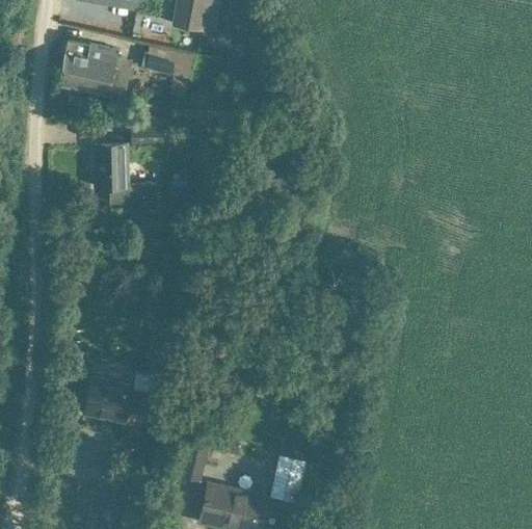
[(96,4),(136,12),(137,0),(75,0),(96,4)]
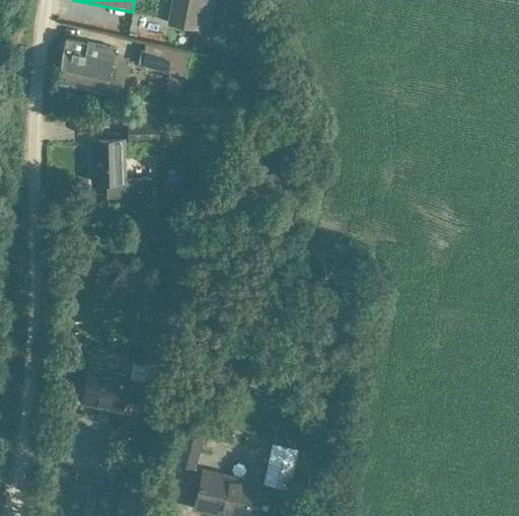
[(172,0),(168,26),(196,30),(197,26),(201,0),(172,0)]
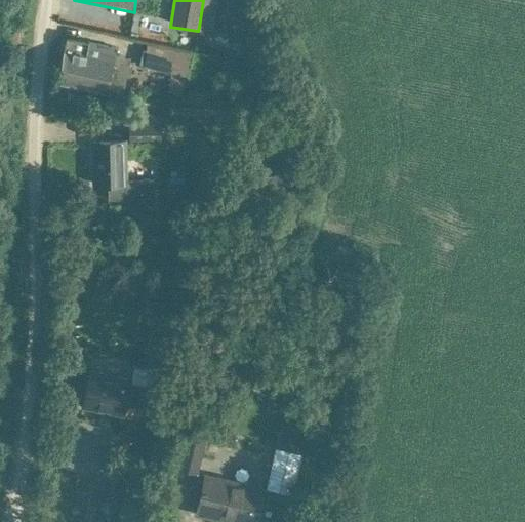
[(56,84),(76,88),(107,95),(110,83),(125,87),(129,68),(121,66),(122,62),(114,59),(116,51),(66,40),(56,84)]
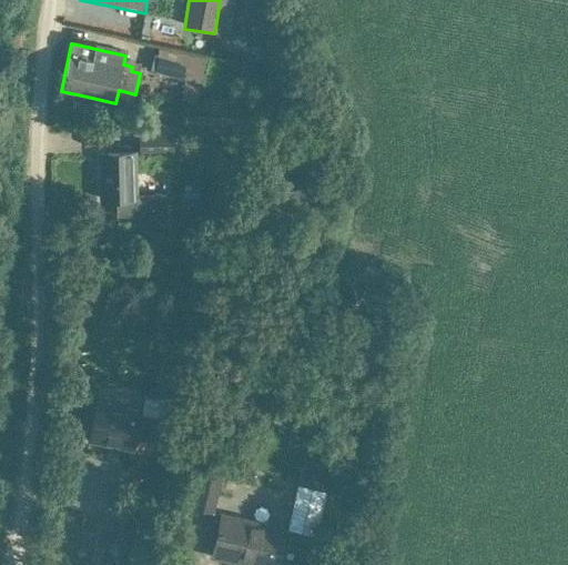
[(160,47),(156,58),(189,64),(181,103),(196,107),(200,89),(206,57),(160,47)]
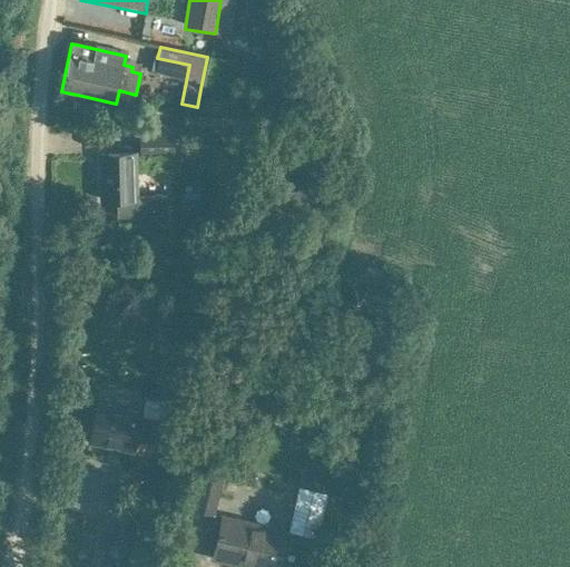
[(175,155),(175,137),(139,138),(140,157),(175,155)]
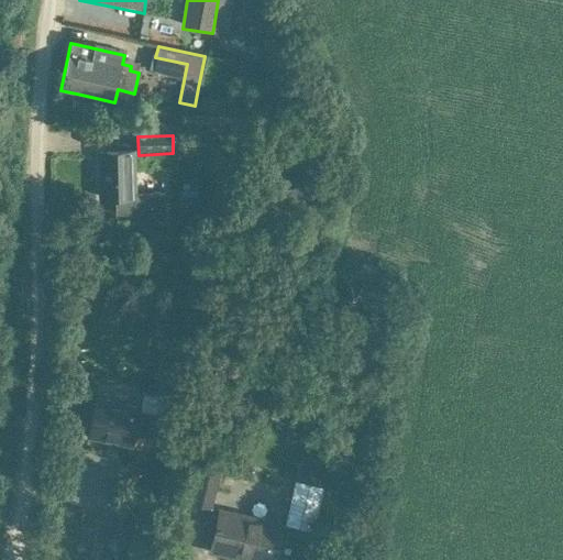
[(121,155),(99,155),(100,200),(116,199),(117,217),(133,217),(133,227),(165,226),(164,208),(162,208),(134,209),(134,199),(134,195),(133,155),(121,155)]
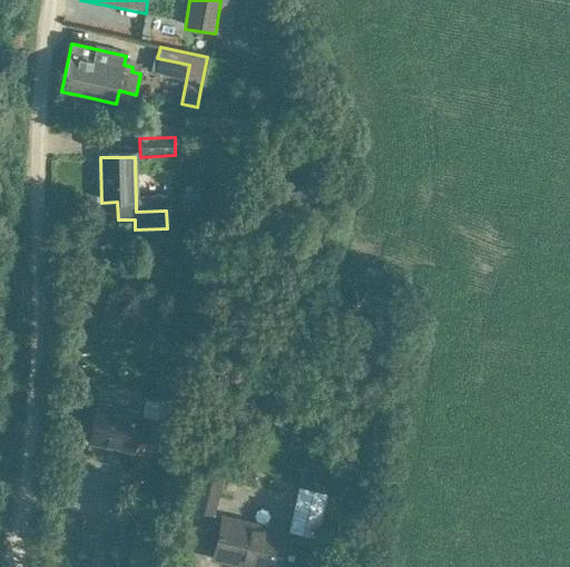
[(161,378),(157,394),(176,399),(180,382),(161,378)]
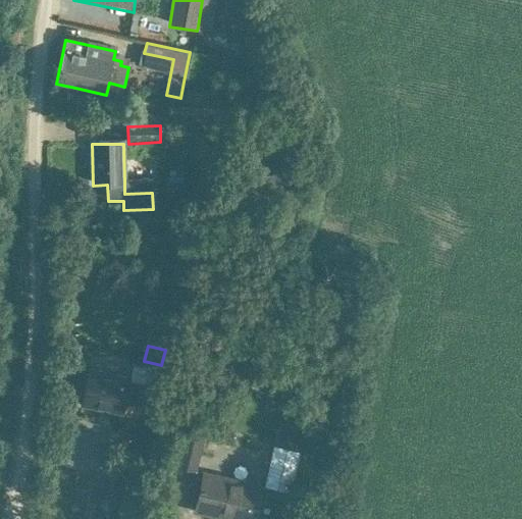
[(125,405),(152,410),(157,390),(129,384),(131,380),(88,372),(80,408),(123,417),(125,405)]
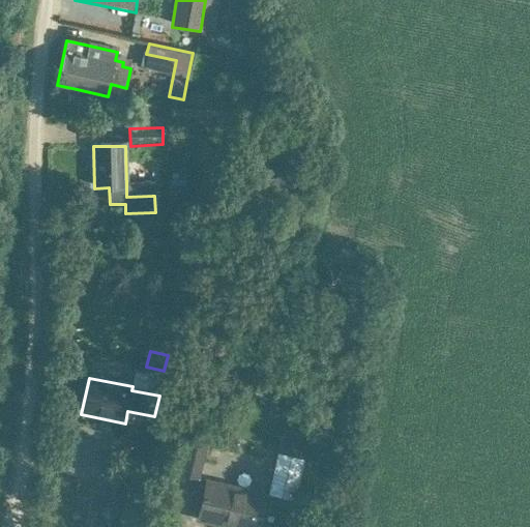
[(176,476),(200,481),(209,438),(186,432),(176,476)]
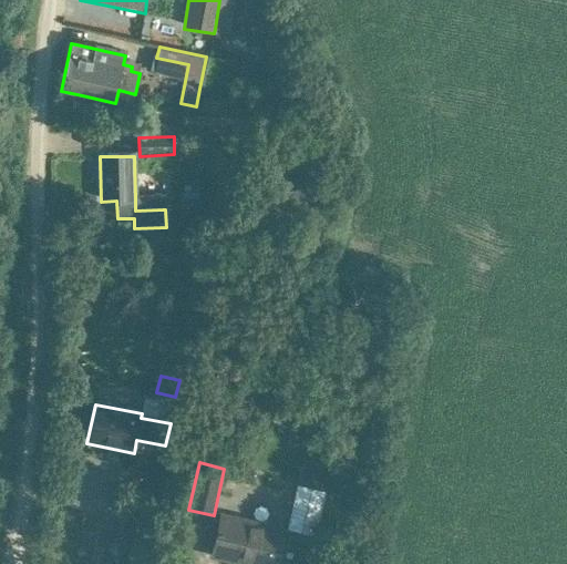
[(305,462),(298,486),(289,527),(316,534),(326,492),(332,469),(305,462)]
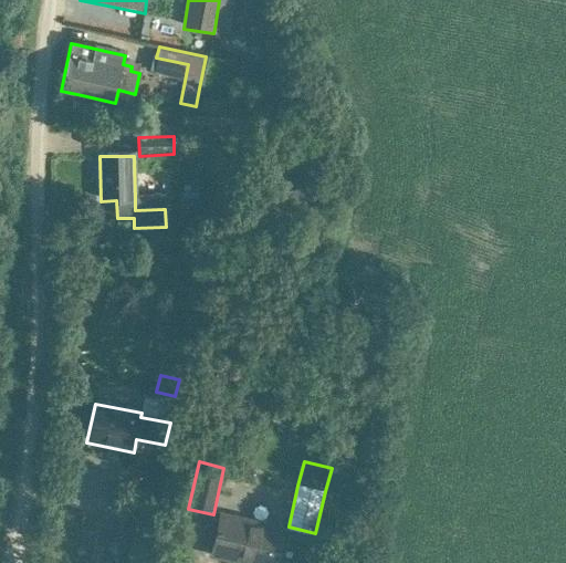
[(126,506),(117,562),(143,562),(152,510),(126,506)]
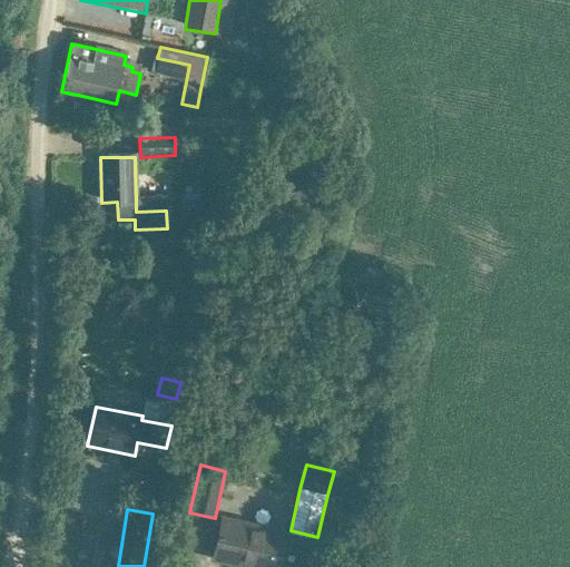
[(223,519),(213,563),(229,566),(277,566),(285,534),(223,519)]
